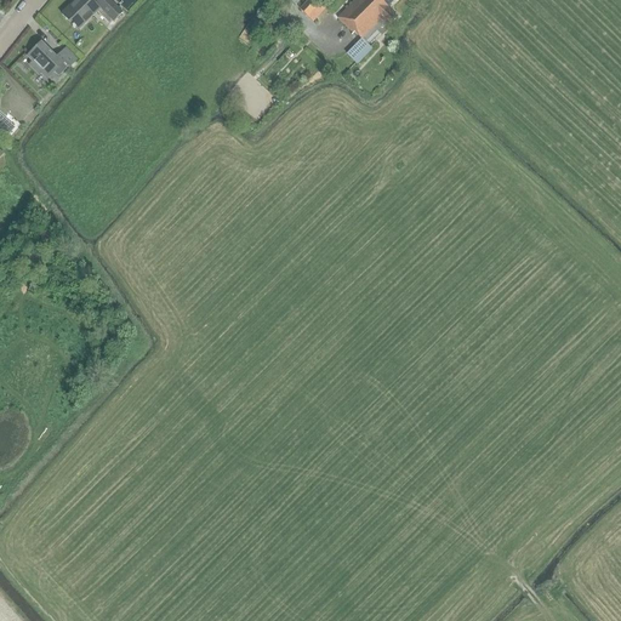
[(109,26),(121,13),(108,0),(98,0),(95,4),(90,0),(75,0),(62,15),(78,30),(97,12),(109,26)]
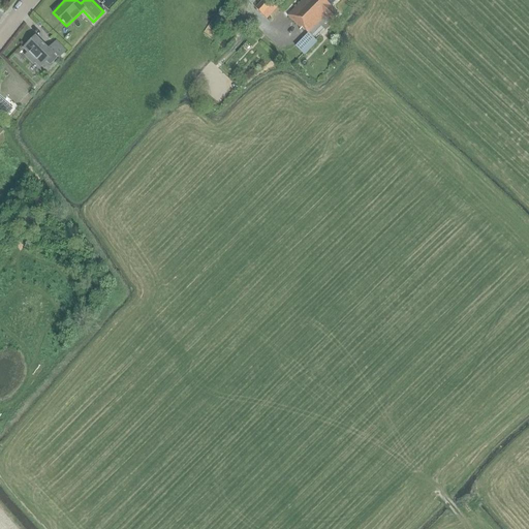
[(275,7),(267,0),(260,0),(253,8),(266,19),(275,7)]
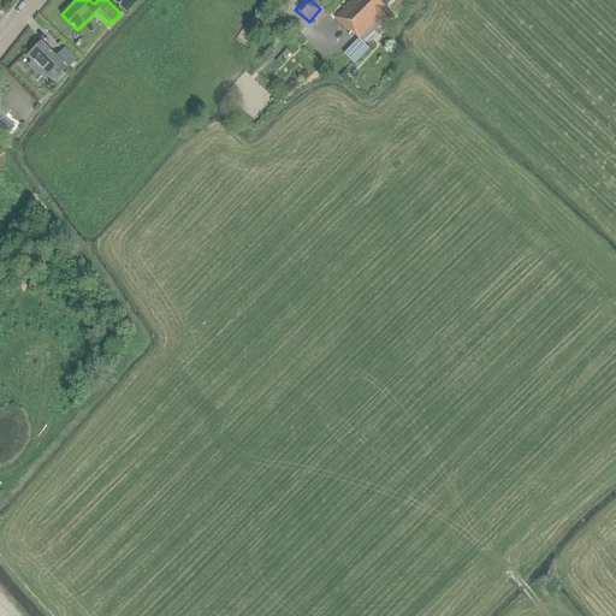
[(378,36),(395,18),(384,9),(391,0),(353,0),(336,19),(351,33),(353,31),(357,37),(342,53),(354,64),(368,48),(362,42),(373,31),(378,36)]
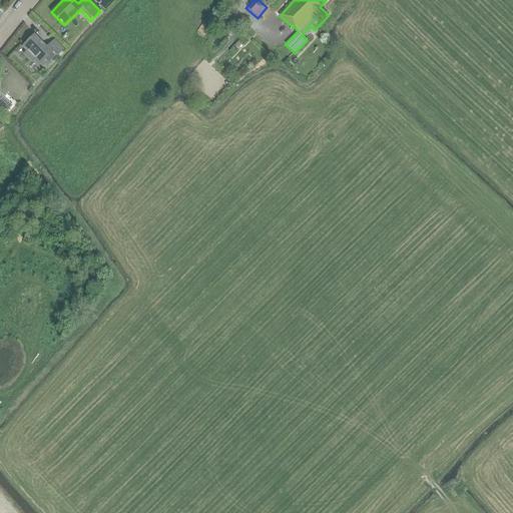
[(55,57),(63,49),(54,41),(46,49),(34,36),(23,47),(28,51),(25,54),(32,61),(34,60),(39,65),(51,53),(55,57)]
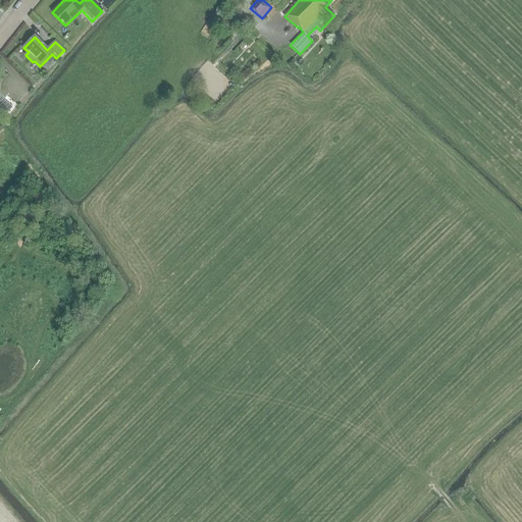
[(0,96),(0,106),(4,110),(9,105),(0,96)]
